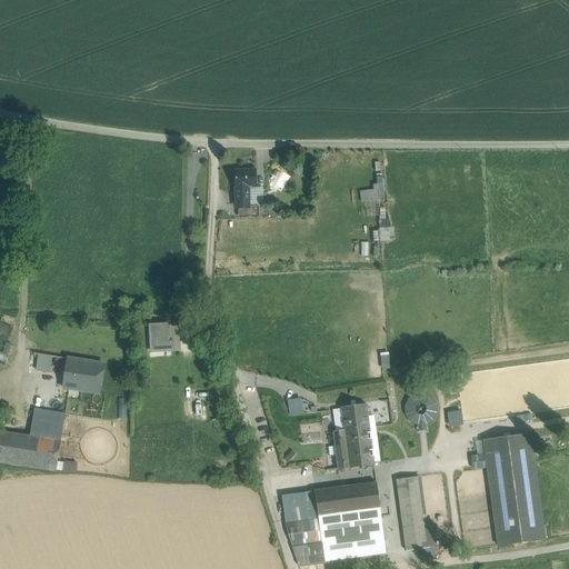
[(271,176),(277,180),(281,173),(276,169),(271,176)]
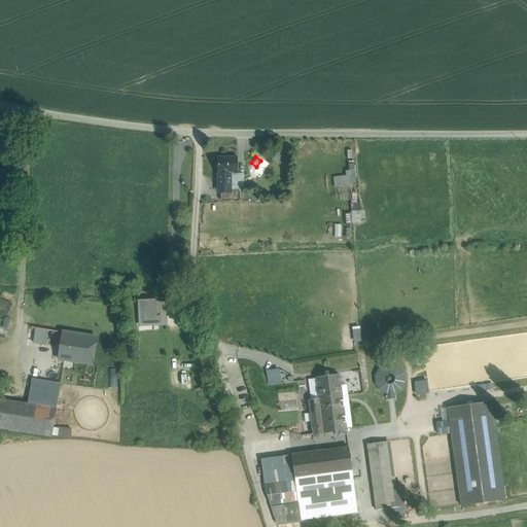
[(236,159),(217,159),(218,174),(230,174),(237,174),(236,159)]
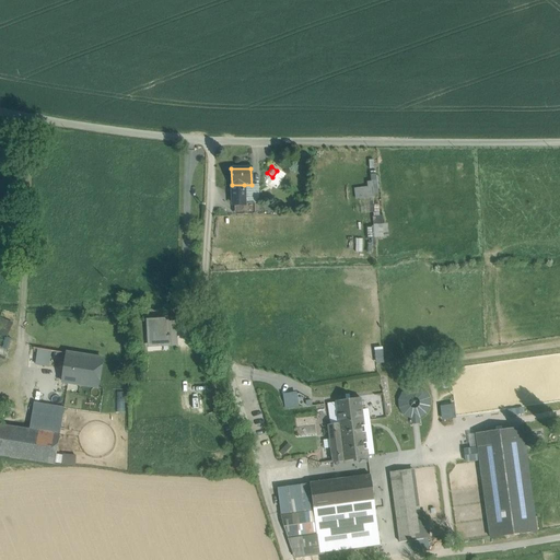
[(244,197),(245,203),(253,203),(259,203),(258,184),(252,185),(244,185),(244,197)]
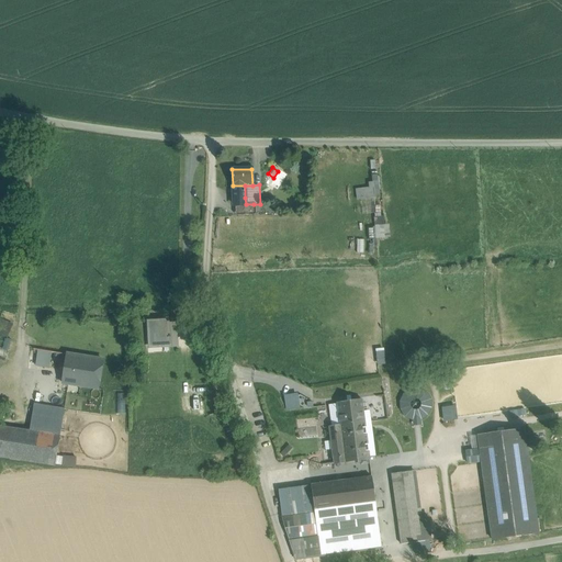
[(245,186),(233,186),(233,198),(245,198),(245,186)]
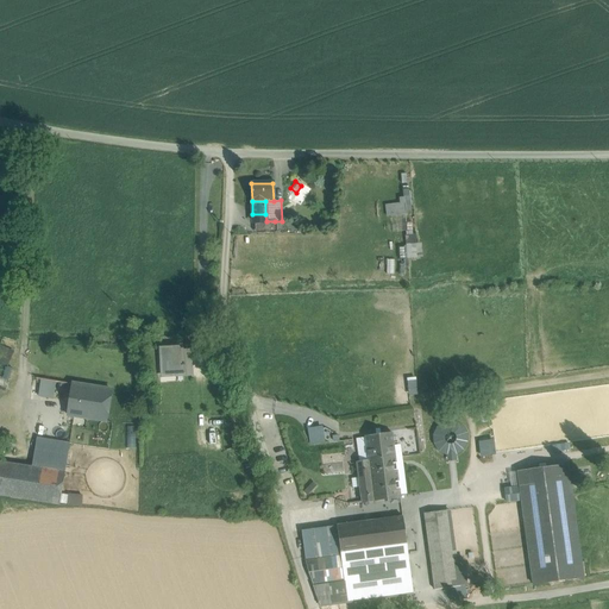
[(390,205),(393,215),(403,214),(402,203),(390,205)]
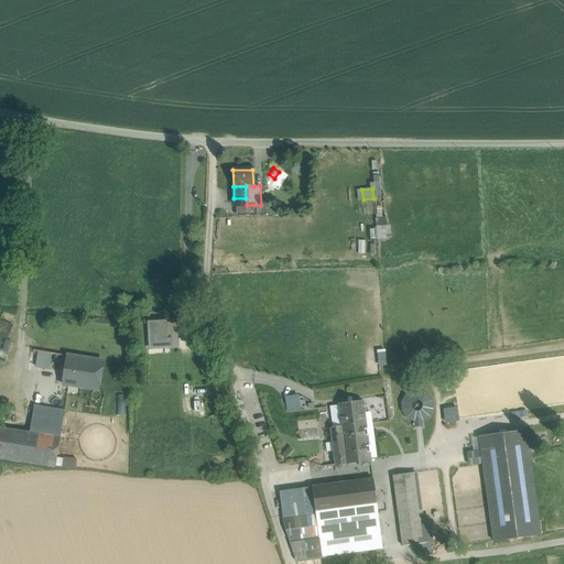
[(247,205),(237,205),(237,216),(255,216),(255,205),(247,205)]
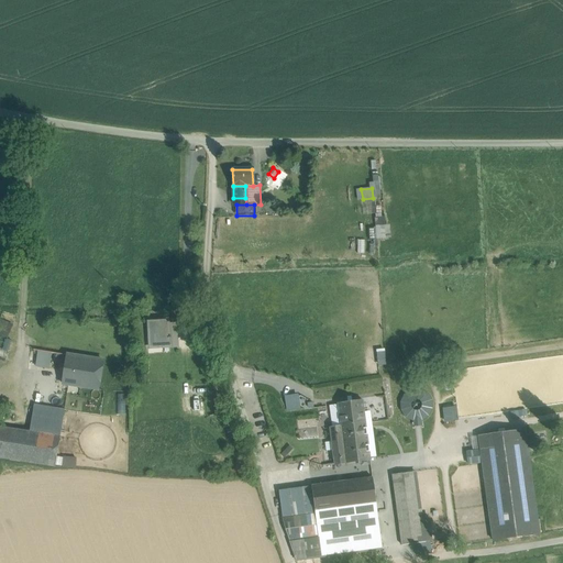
[(375,227),(386,227),(386,216),(375,217),(375,227)]
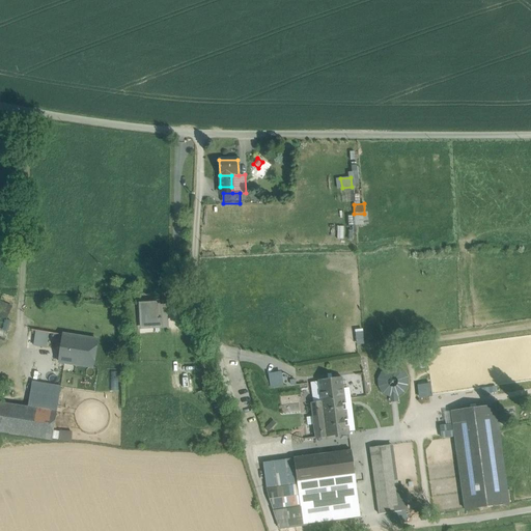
[(364,214),(354,214),(355,226),(368,225),(367,213),(364,214)]
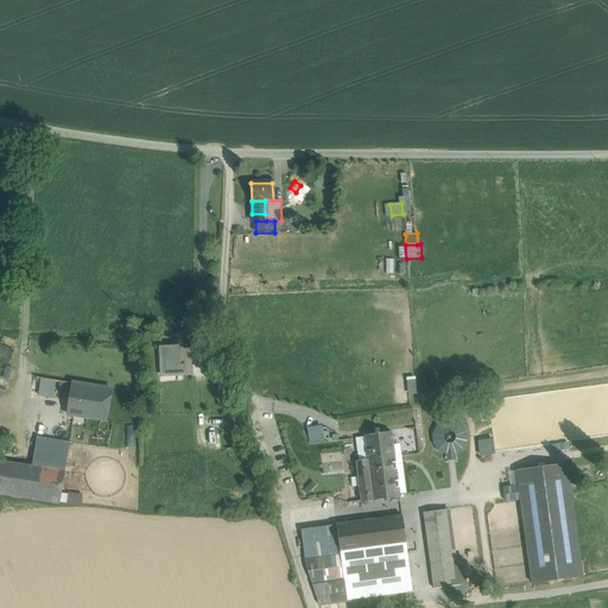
[(13,352),(0,346),(0,354),(11,359),(13,352)]
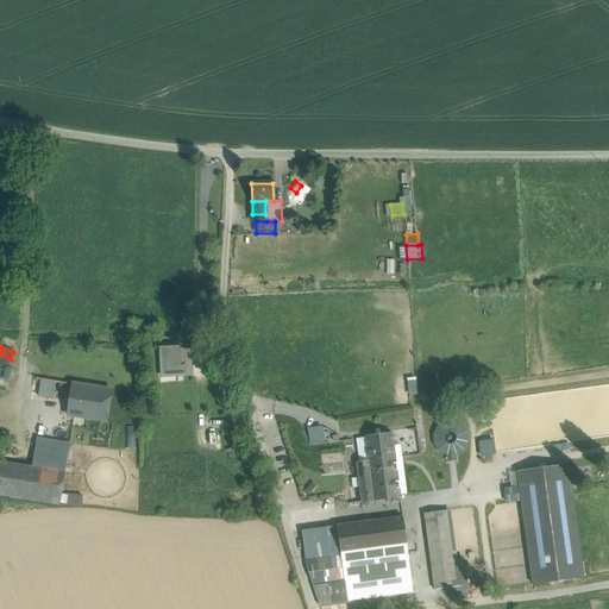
[(183,350),(171,351),(170,355),(162,355),(162,376),(184,374),(186,376),(189,375),(188,371),(189,371),(188,364),(183,364),(183,350)]
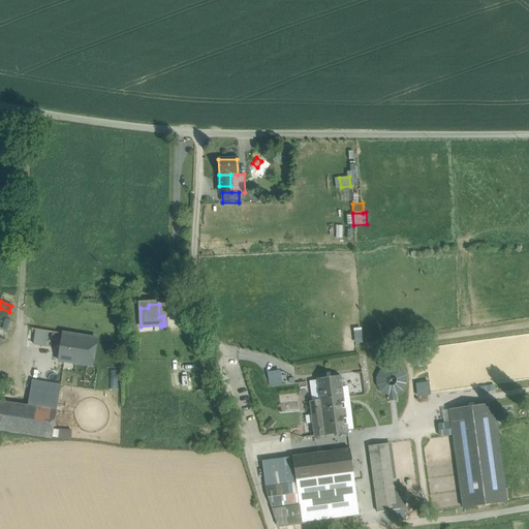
[(9,312),(0,308),(0,315),(6,318),(9,312)]
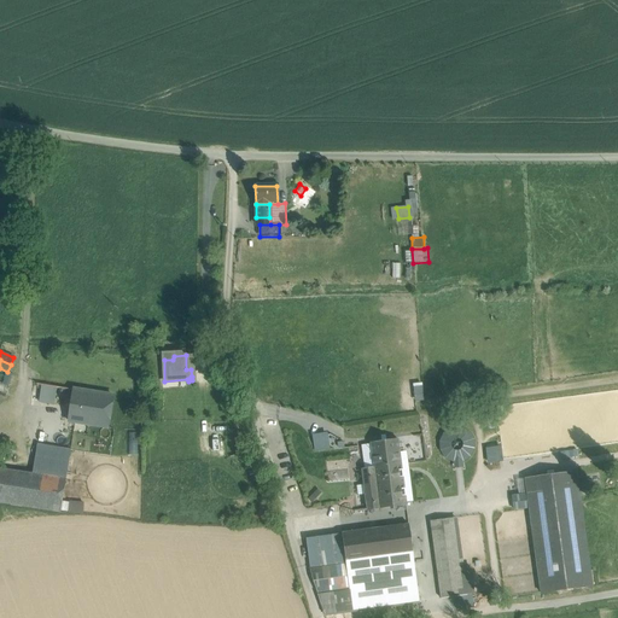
[(415,401),(424,400),(423,383),(414,383),(415,401)]
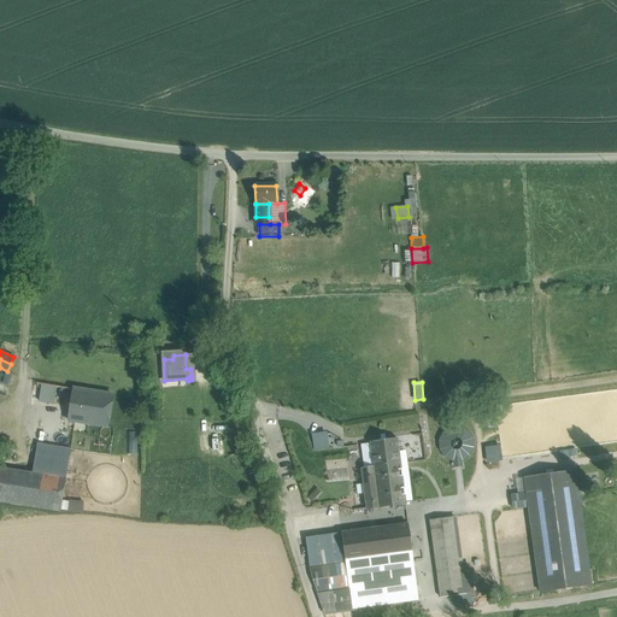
[(53,404),(58,387),(42,383),(37,400),(53,404)]
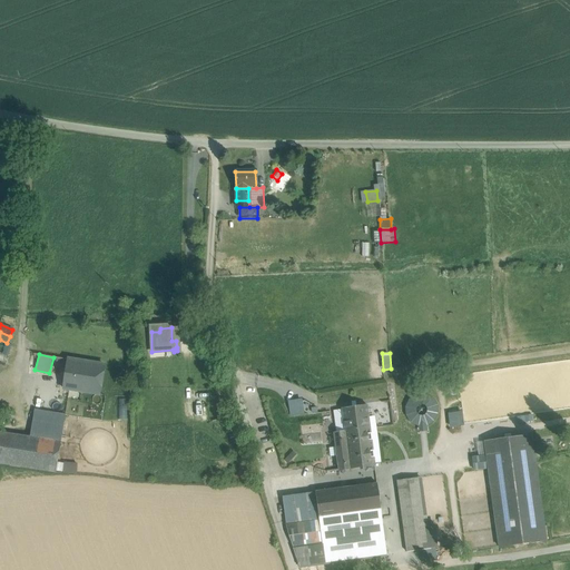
[(104,365),(68,360),(64,389),(69,390),(99,394),(104,365)]
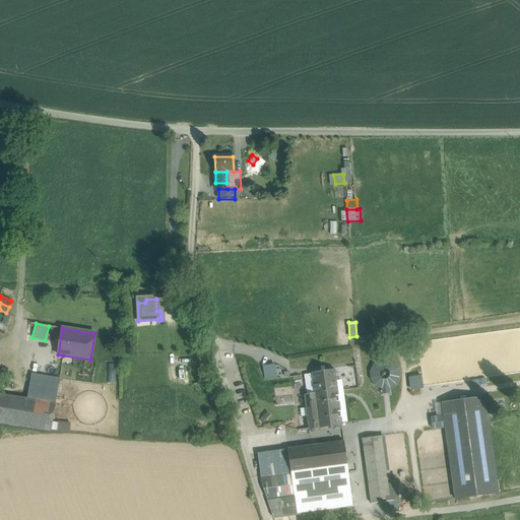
[(371,362),(373,387),(382,387),(382,394),(391,393),(390,386),(399,386),(398,360),(371,362)]
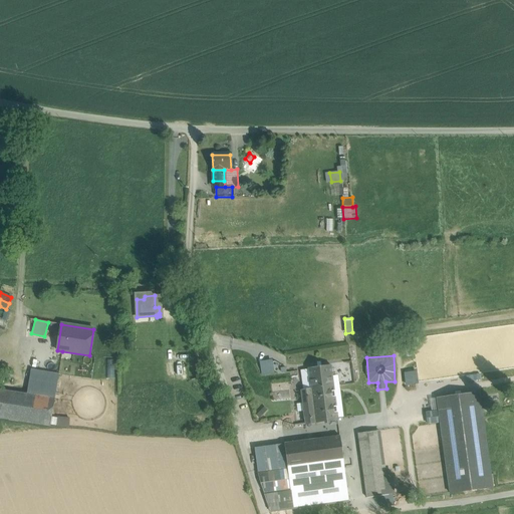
[(261,374),(274,373),(273,358),(260,359),(261,374)]
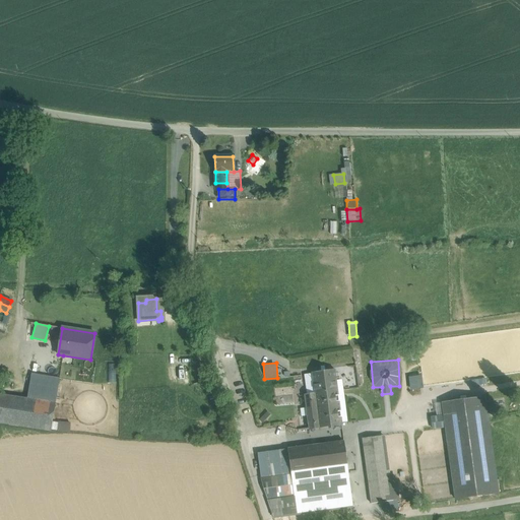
[(333,371),(311,374),(314,395),(336,391),(333,371)]
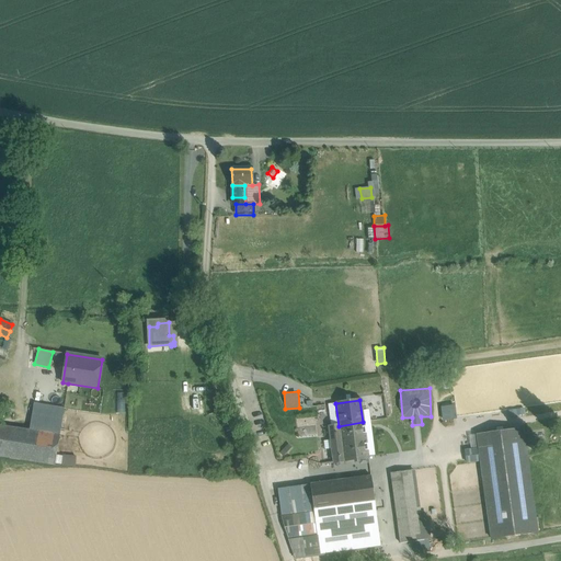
[(50,408),(34,404),(30,431),(60,435),(64,410),(50,408)]
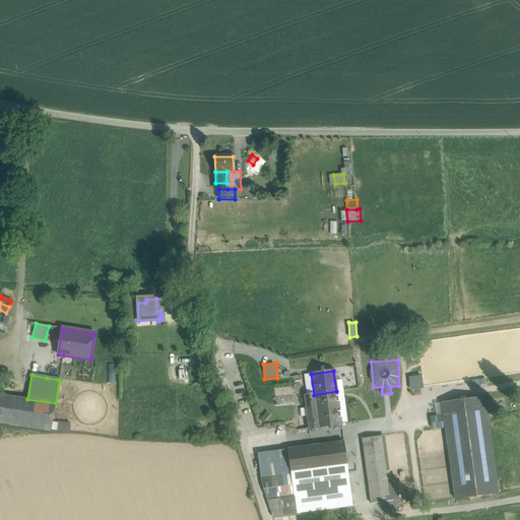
[(341,425),(336,391),(314,395),(318,428),(341,425)]
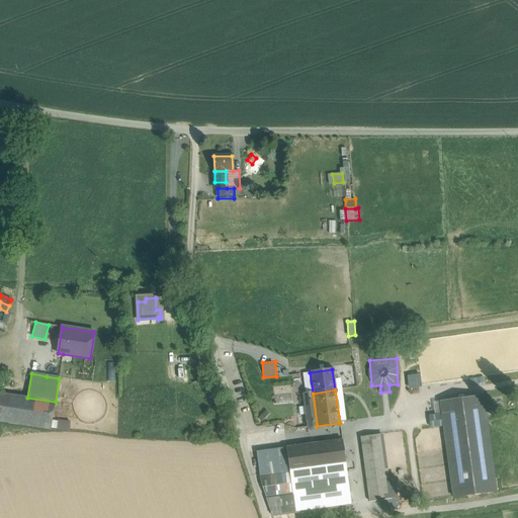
[(27,398),(0,393),(0,422),(51,430),(56,402),(27,398)]
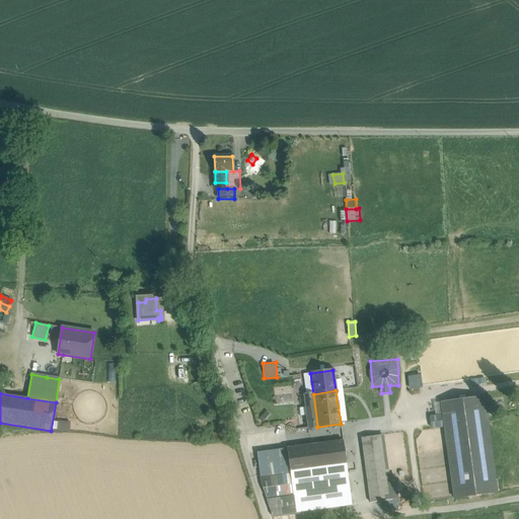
[(313,394),(303,395),(307,429),(317,427),(313,394)]
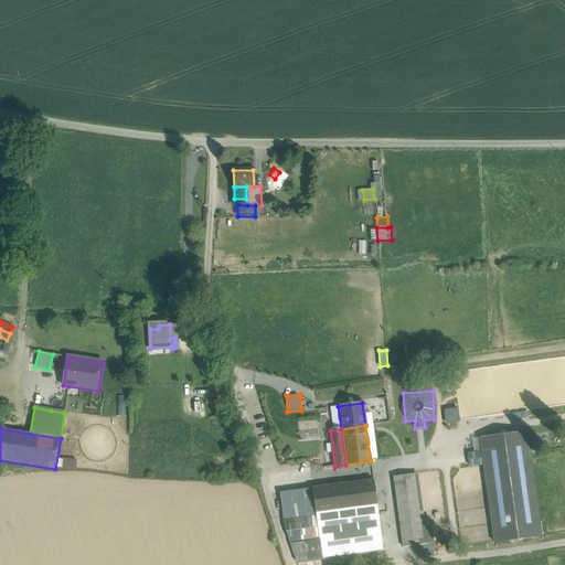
[(528,433),(480,439),(494,542),(542,535),(528,433)]
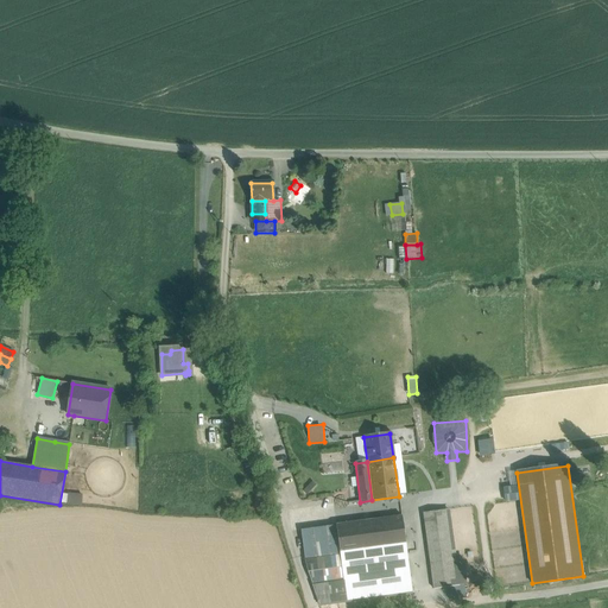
[(68,493),(68,504),(81,504),(82,493),(68,493)]
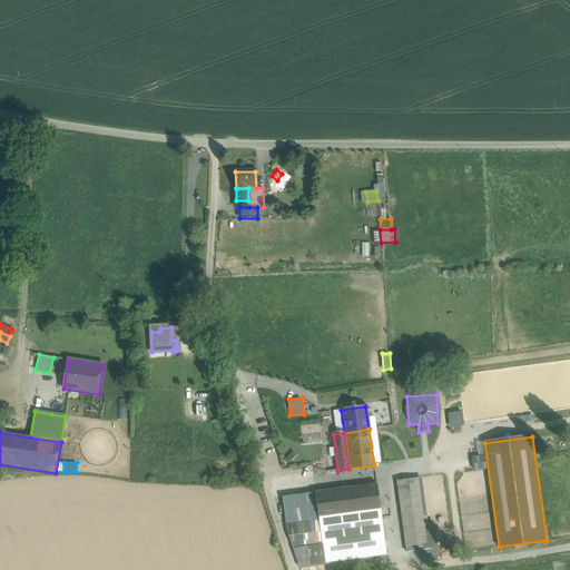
[(416,480),(396,483),(406,554),(426,551),(416,480)]
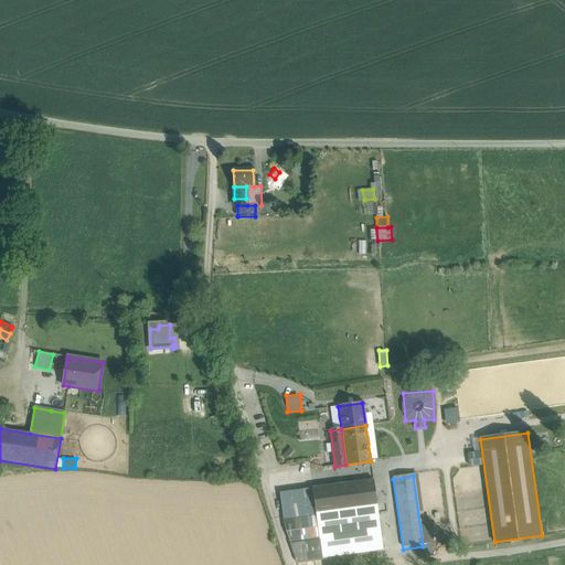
[(374,480),(312,488),(316,514),(377,507),(374,480)]
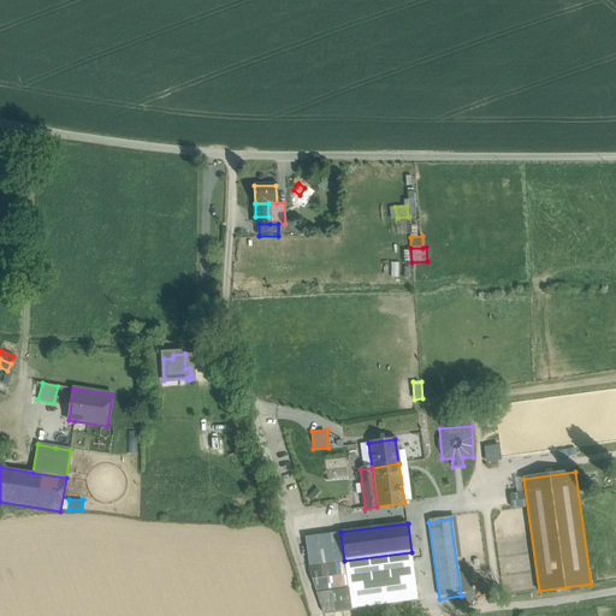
[(341,532),(304,538),(308,566),(344,561),(341,532)]
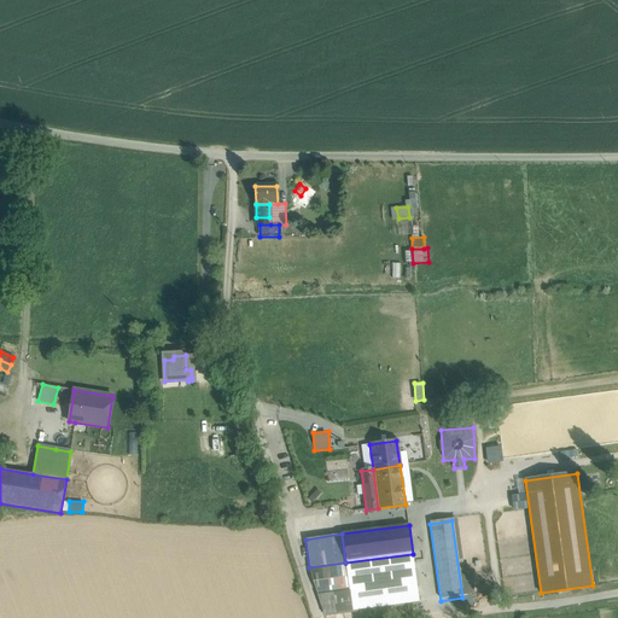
[(345,563),(309,567),(324,614),(419,602),(413,554),(345,563)]
